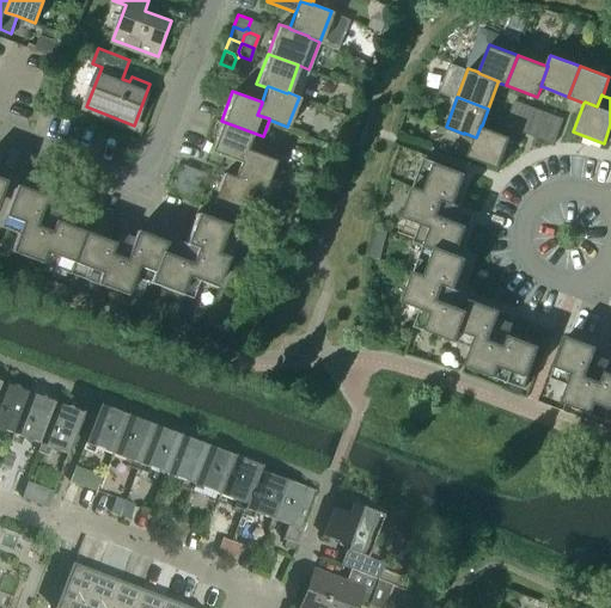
[(509,111),(523,116),(526,104),(514,99),(509,111)]
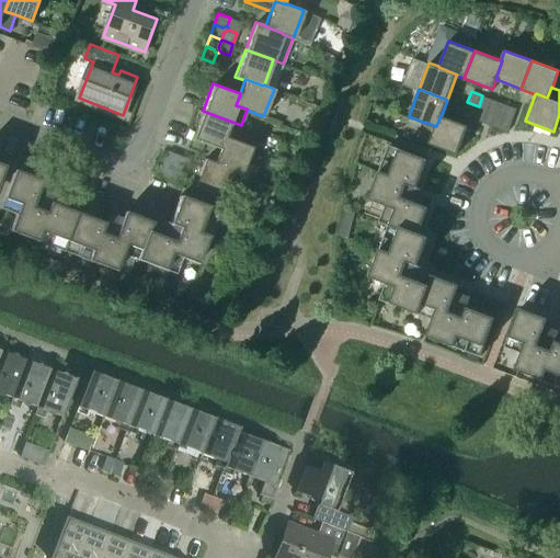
[(490,111),(494,100),(482,95),(479,106),(490,111)]
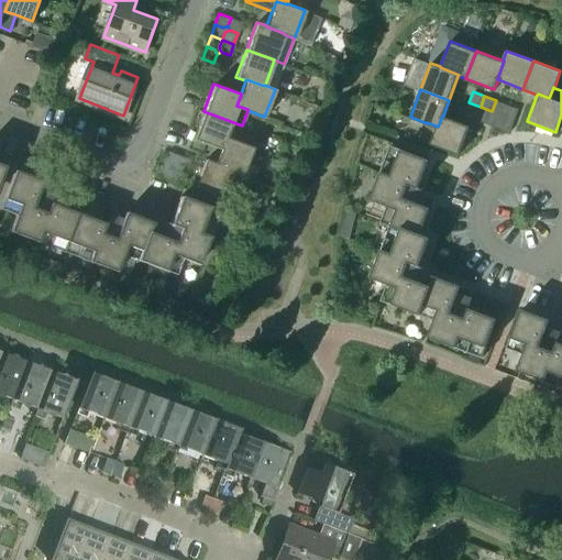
[(503,116),(507,103),(496,100),(492,111),(503,116)]
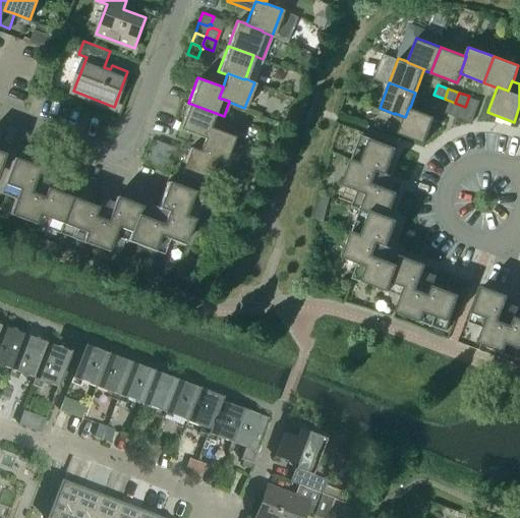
[(441,109),(445,99),(434,95),(429,105),(441,109)]
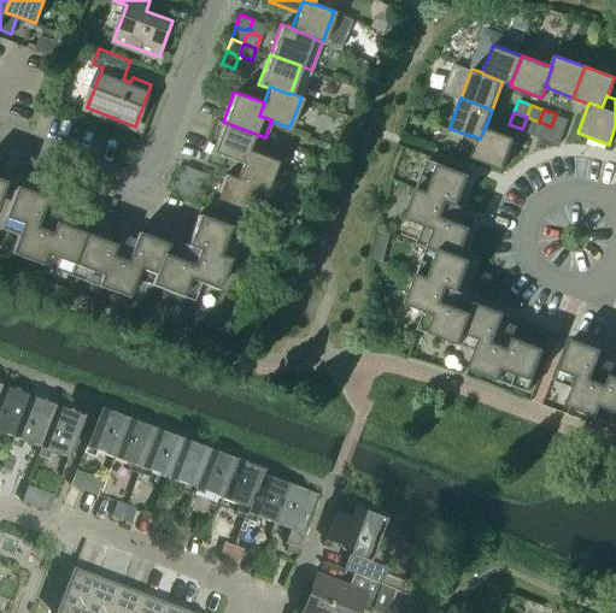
[(563,130),(568,118),(556,113),(551,127),(563,130)]
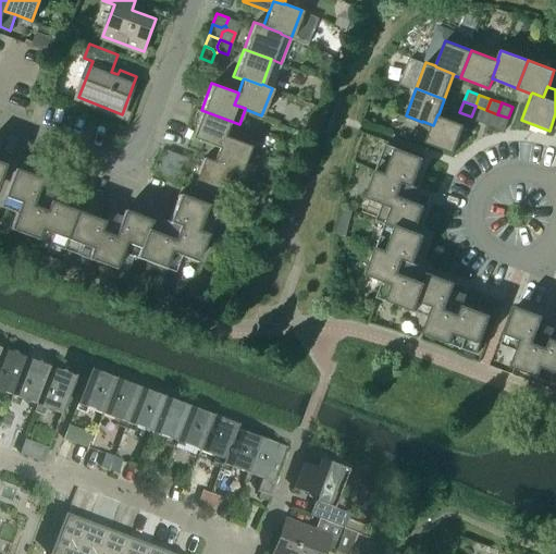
[(471,117),(482,121),(486,110),(476,106),(471,117)]
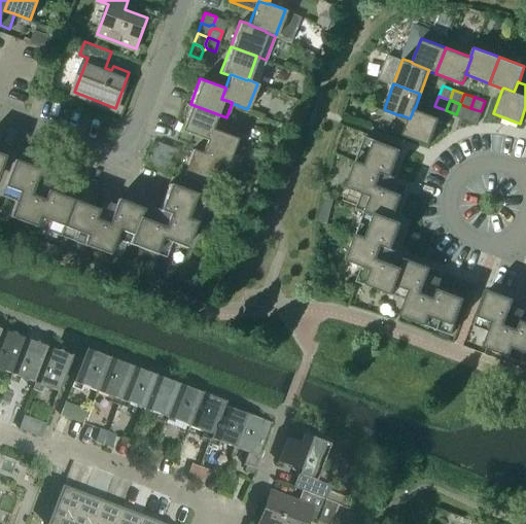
[(220,132),(226,117),(190,104),(181,129),(206,139),(210,129),(220,133),(220,132)]
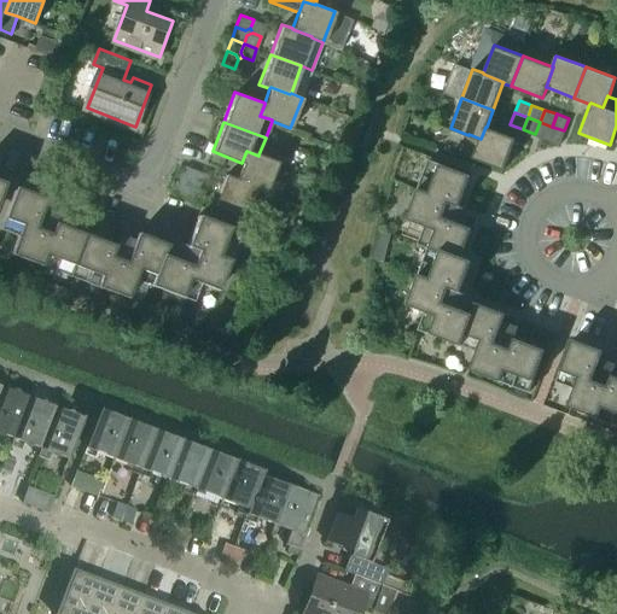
[(535,134),(547,139),(552,127),(540,122),(535,134)]
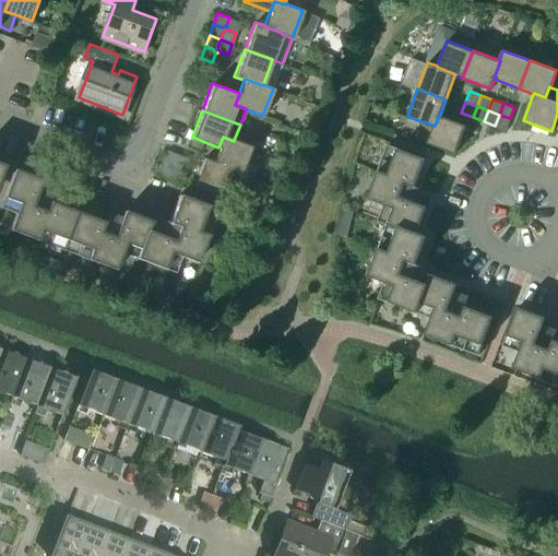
[(466,125),(440,115),(439,115),(435,126),(424,121),(424,122),(417,138),(455,153),(466,125)]
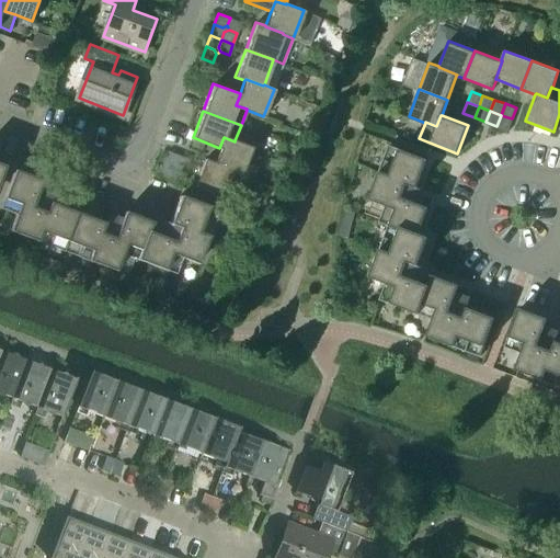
[(496,126),(507,131),(512,118),(501,115),(496,126)]
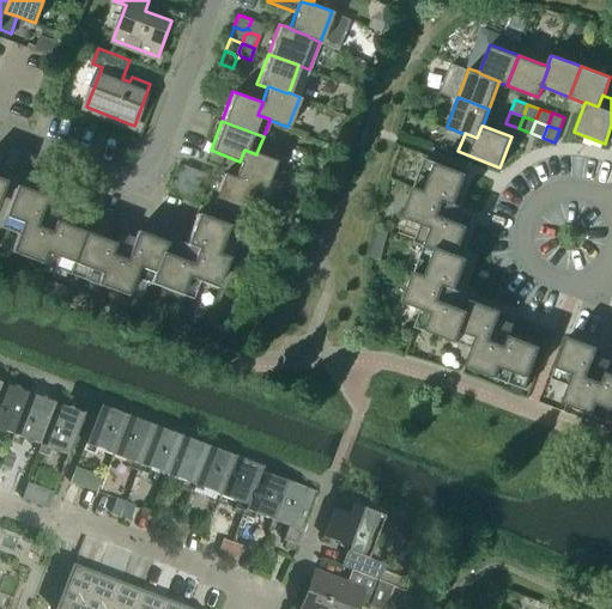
[(264,190),(276,159),(256,153),(256,154),(244,150),(240,162),(234,176),(234,177),(254,186),(253,187),(264,190)]
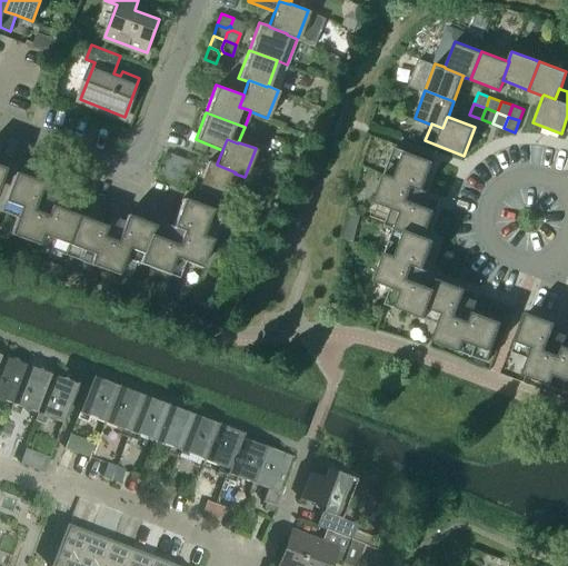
[(424,268),(435,239),(425,236),(435,209),(408,199),(412,185),(422,189),(434,160),(395,146),(375,200),(391,207),(386,224),(395,227),(376,279),(392,286),(386,303),(439,321),(432,339),(487,359),(501,321),(474,310),(469,320),(456,315),(466,288),(437,277),(434,287),(409,278),(414,264),(424,268)]
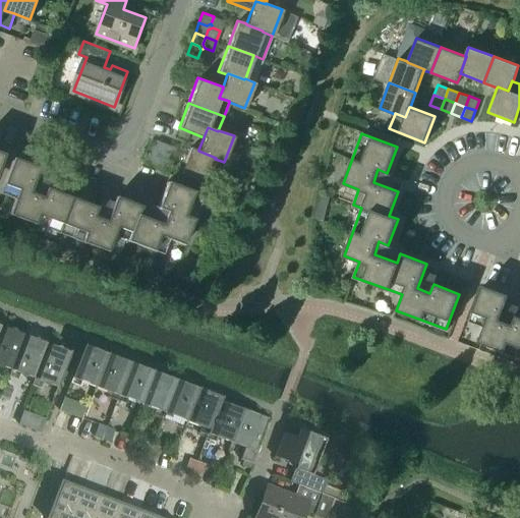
[(159,153),(163,151),(166,144),(155,139),(151,150),(159,153)]
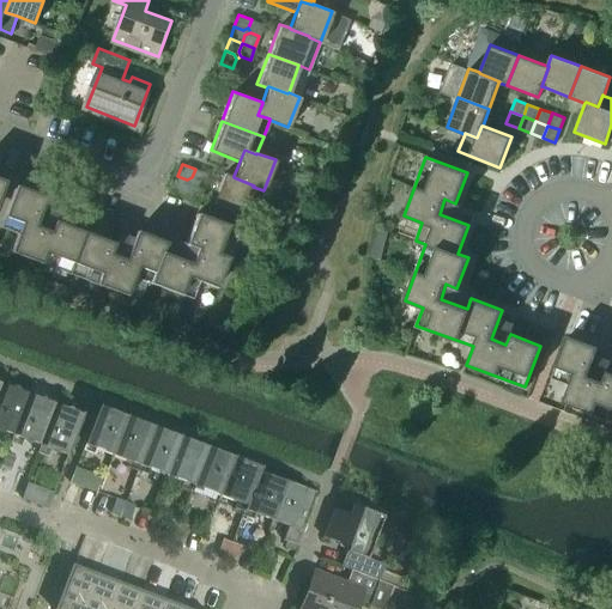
[(242,214),(253,187),(254,186),(234,177),(234,176),(223,172),(211,202),(242,214)]
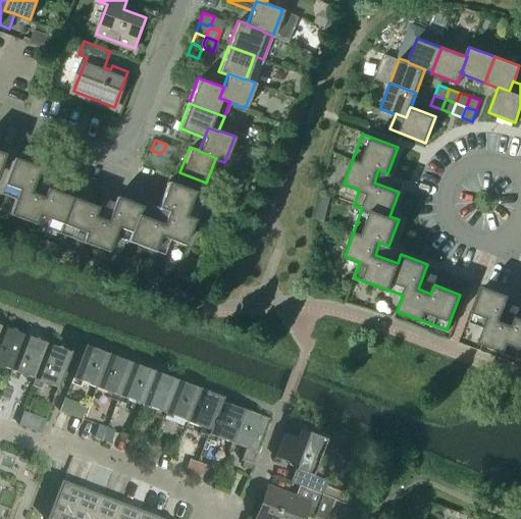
[(161,156),(164,155),(163,151),(159,153),(151,150),(147,160),(158,164),(161,156)]
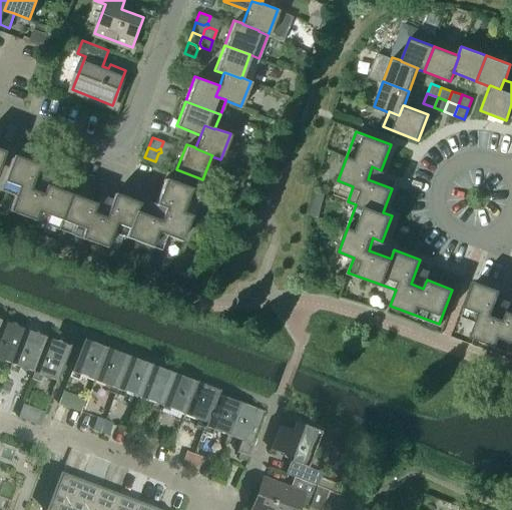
[(165,165),(169,155),(161,152),(158,153),(155,161),(165,165)]
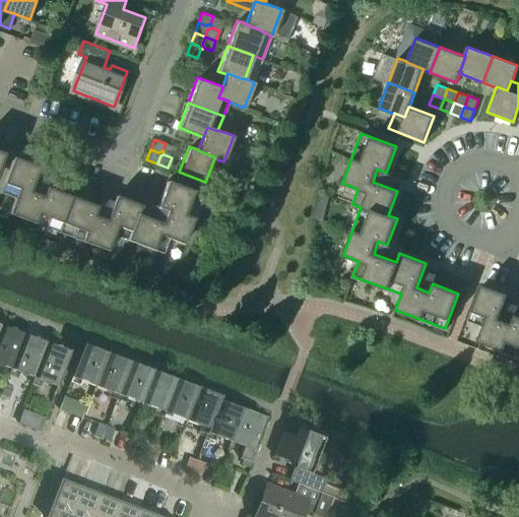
[(106,219),(92,214),(96,205),(46,186),(43,195),(29,190),(39,166),(13,156),(0,189),(0,191),(14,197),(8,212),(107,250),(113,235),(161,252),(167,238),(182,244),(201,193),(166,180),(156,206),(166,209),(160,222),(137,213),(141,204),(115,195),(106,219)]
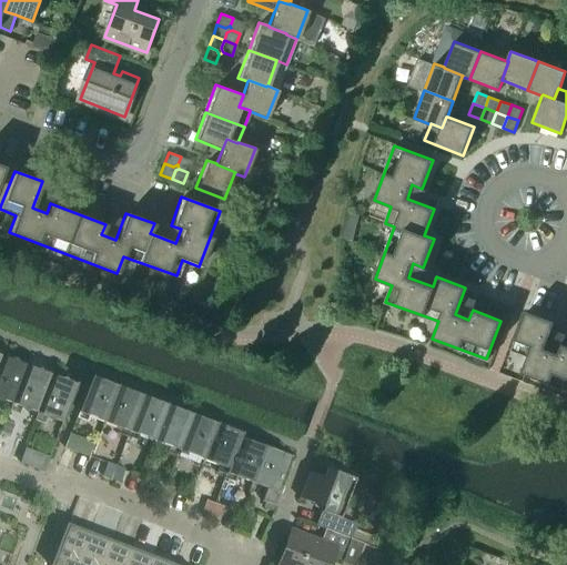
[(566,345),(563,344),(558,354),(545,349),(555,322),(526,311),(512,349),(528,355),(522,372),(566,390),(566,345)]
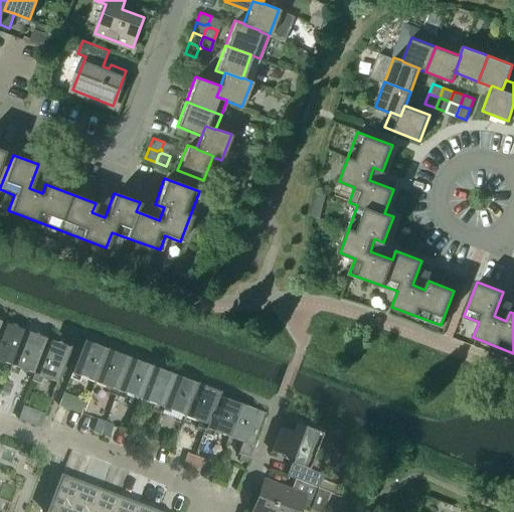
[(0,359),(12,364),(25,329),(2,321),(0,326),(0,359)]
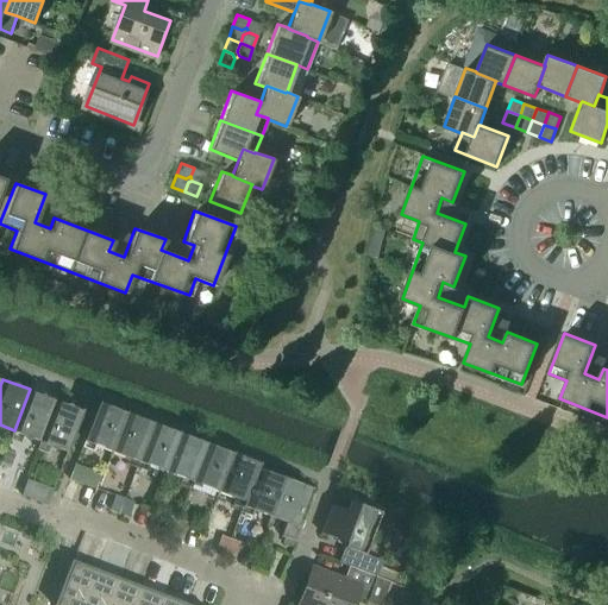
[(41,440),(56,399),(30,389),(14,430),(11,438),(23,441),(25,434),(41,440)]
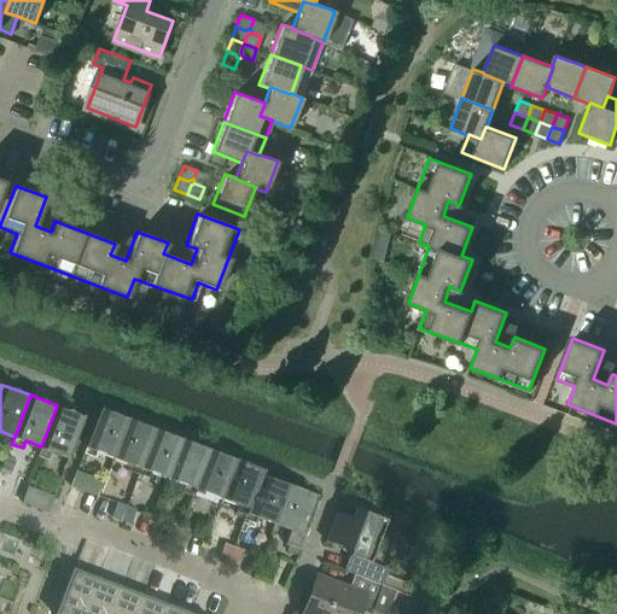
[(70,457),(85,419),(85,416),(57,405),(41,446),(39,454),(50,457),(52,451),(70,457)]
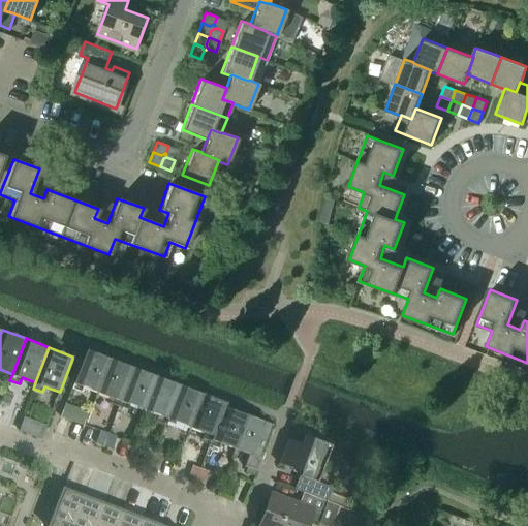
[(98,391),(111,358),(87,349),(72,387),(82,391),(84,385),(98,391)]
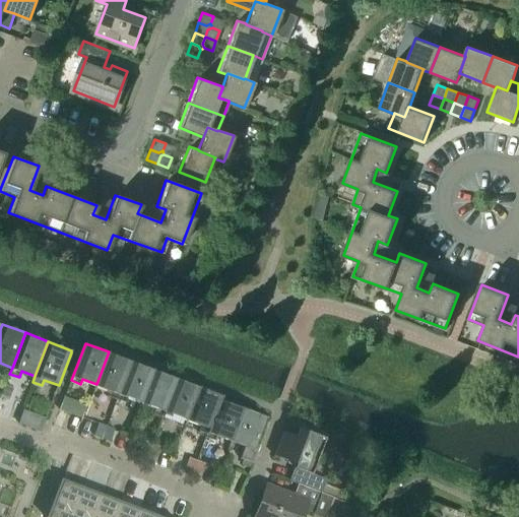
[(118,398),(132,361),(109,351),(96,384),(111,390),(109,394),(118,398)]
